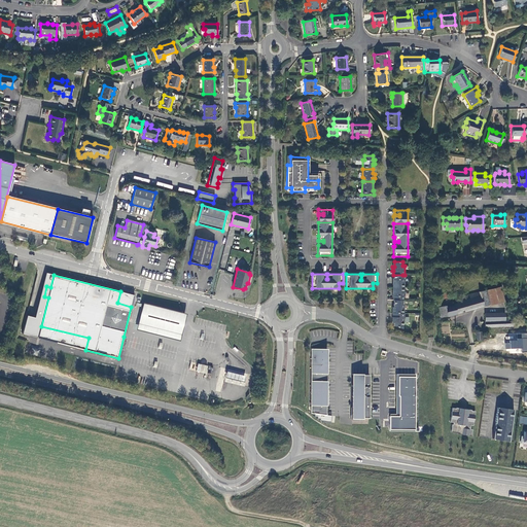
[(402,275),(393,275),(393,279),(392,279),(392,283),(394,283),(394,287),(405,287),(405,279),(402,279),(402,275)]
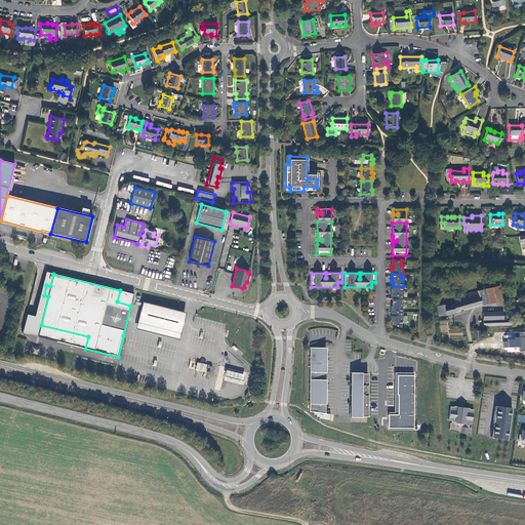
[(403,286),(393,286),(393,289),(393,291),(391,291),(391,295),(392,295),(392,299),(401,299),(401,295),(402,295),(403,286)]
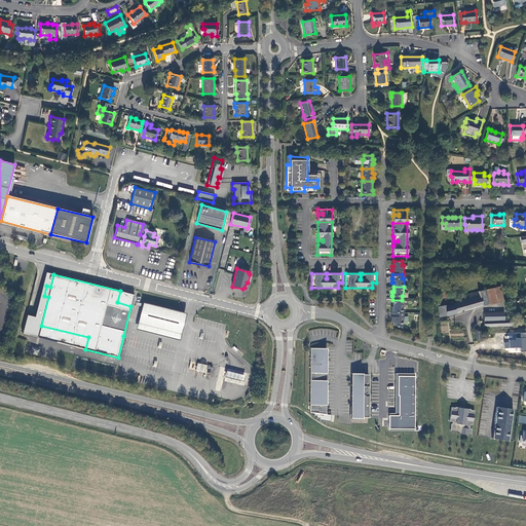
[(503,301),(499,287),(486,290),(489,304),(490,304),(503,301)]
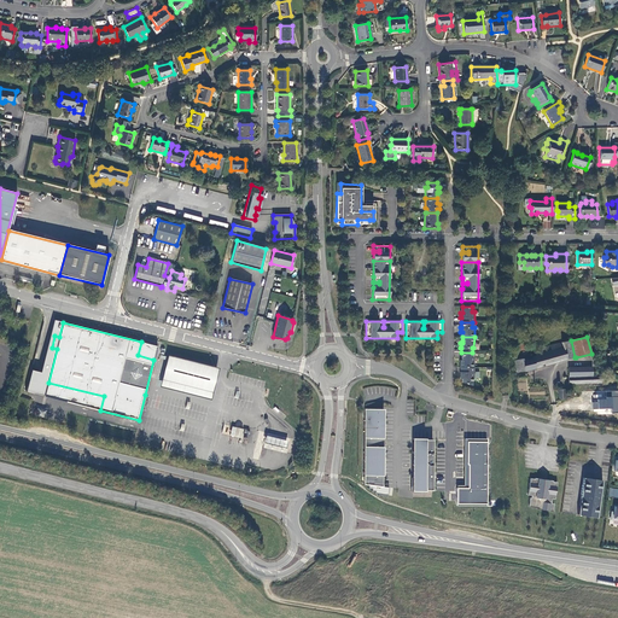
[(551,345),(551,350),(536,354),(536,356),(531,357),(523,360),(523,359),(514,361),(517,372),(575,357),(571,340),(551,345)]
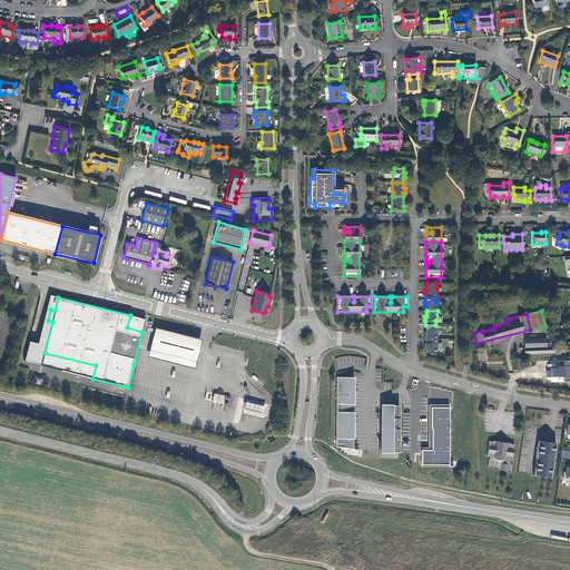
[(141,332),(145,320),(130,315),(127,327),(141,332)]
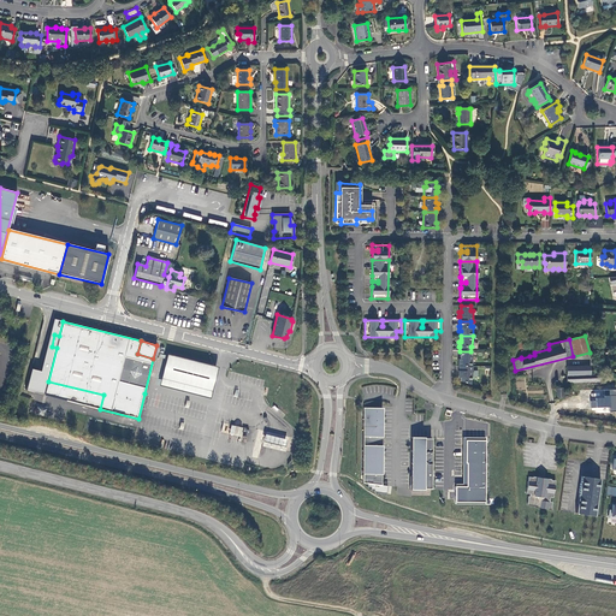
[(460,361),(458,361),(458,366),(460,366),(472,366),(472,356),(471,356),(471,351),(460,351),(460,361)]
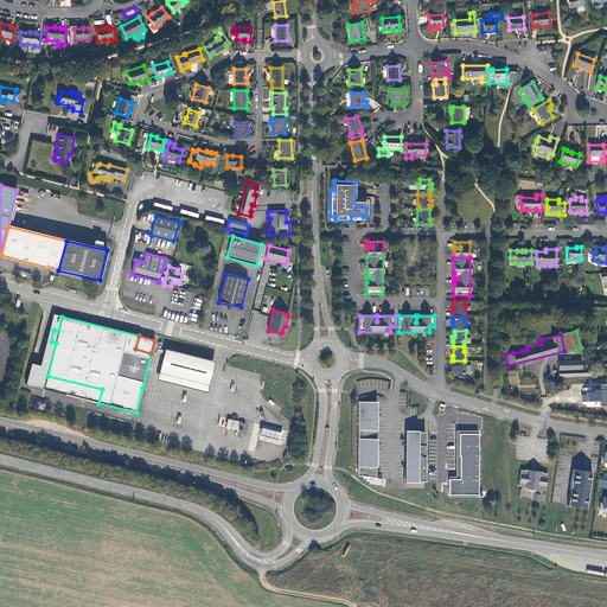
[(215,362),(165,349),(157,379),(206,393),(215,362)]
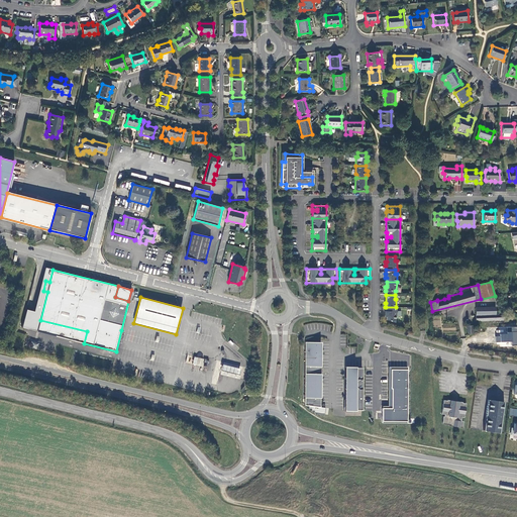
[(396,307),(386,307),(386,311),(385,311),(385,315),(386,315),(386,320),(395,322),(395,316),(396,316),(396,307)]
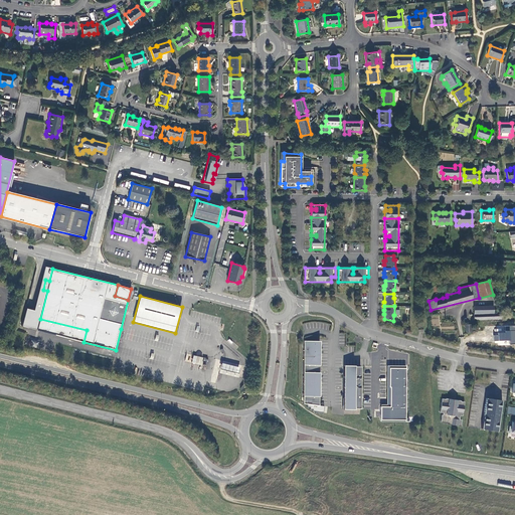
[(474,315),(494,314),(493,306),(474,307),(474,315)]
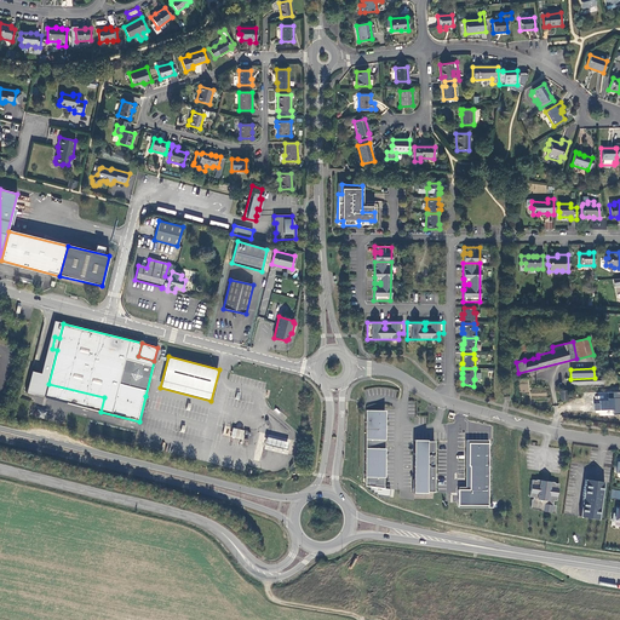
[(39,380),(40,373),(32,371),(30,373),(26,392),(34,395),(38,380),(39,380)]
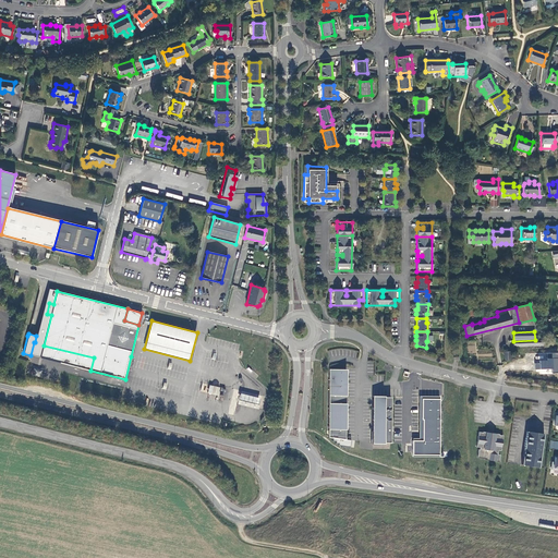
[(91,371),(94,358),(44,346),(40,359),(91,371)]
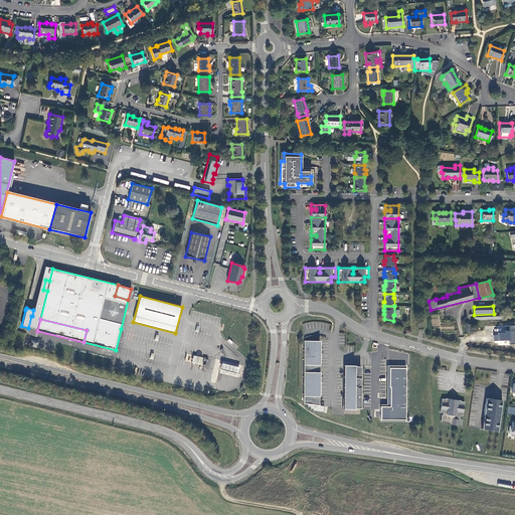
[(477,331),(502,330),(502,319),(476,320),(477,331)]
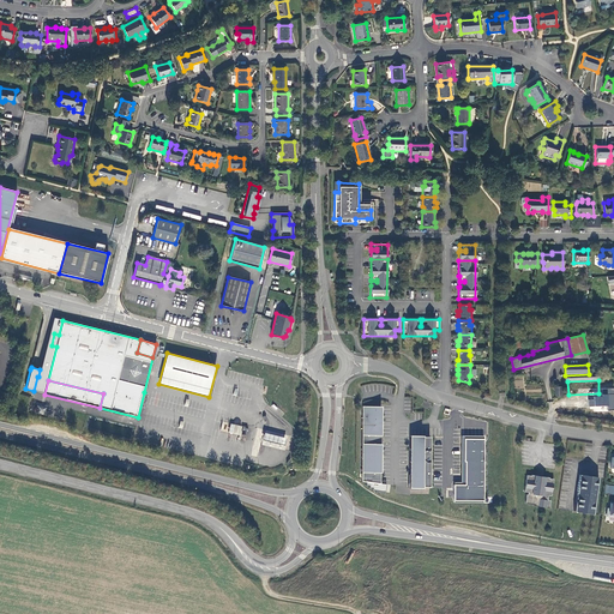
[(383,407),(365,405),(363,481),(381,483),(383,407)]
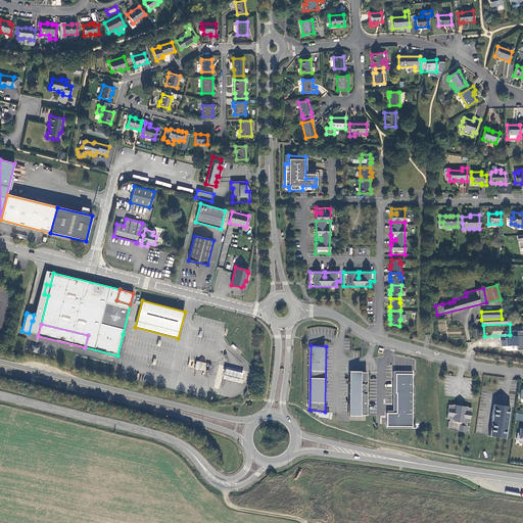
[(195,369),(204,371),(206,363),(197,361),(195,369)]
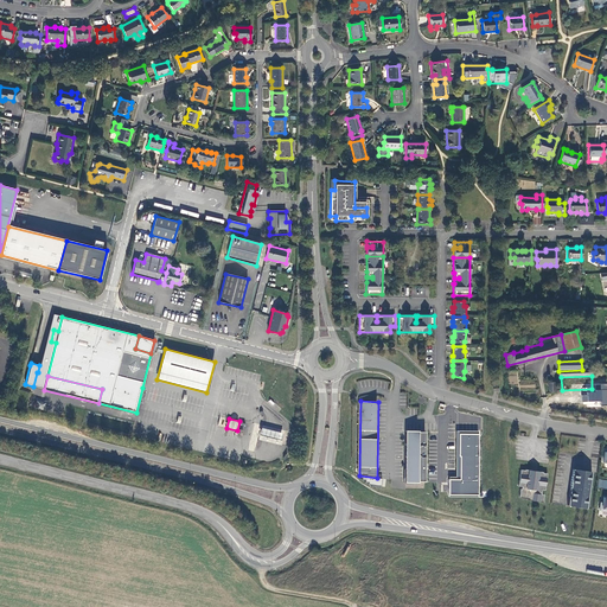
[(282,433),(270,430),(261,428),(260,435),(269,438),(281,440),(282,433)]
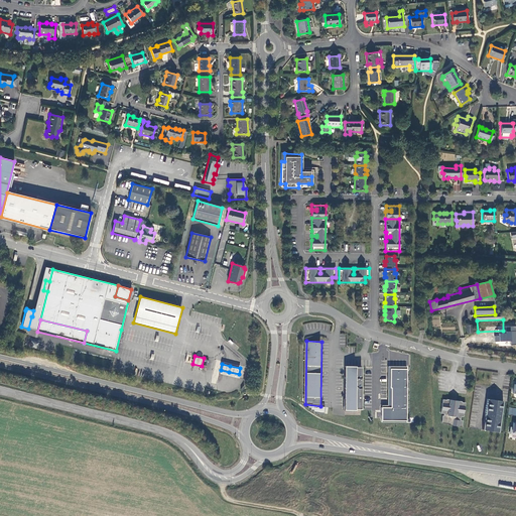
[(347,366),(347,410),(357,410),(357,409),(363,409),(363,367),(357,367),(357,366),(347,366)]
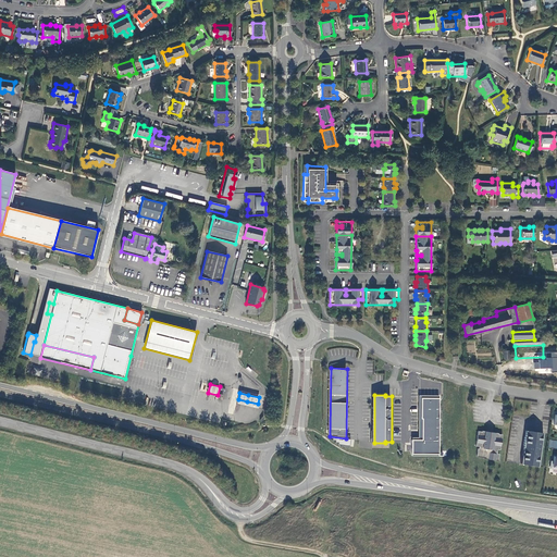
[(431,396),(419,396),(419,441),(411,441),(411,456),(440,456),(441,396),(431,396)]
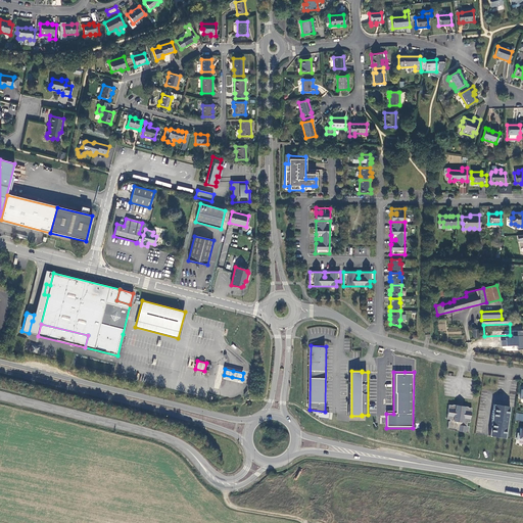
[(455,431),(468,433),(469,427),(466,426),(467,422),(469,422),(471,409),(468,408),(468,407),(463,407),(463,408),(458,407),(458,406),(453,405),(453,406),(448,405),(446,419),(449,420),(449,422),(448,422),(447,429),(455,430),(455,431)]
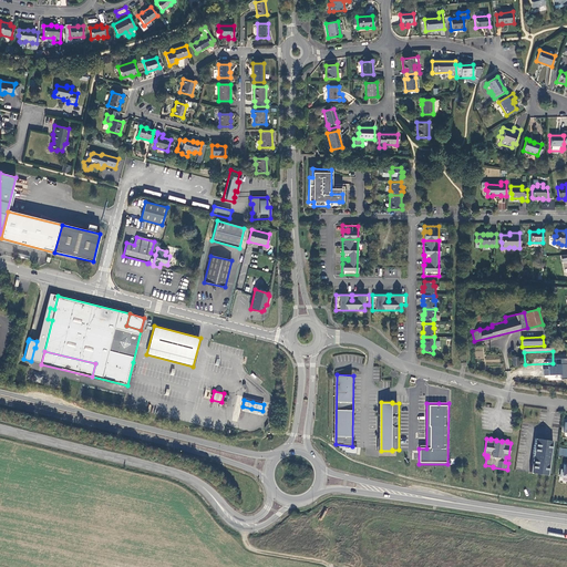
[(535,439),(531,472),(548,475),(553,441),(535,439)]
